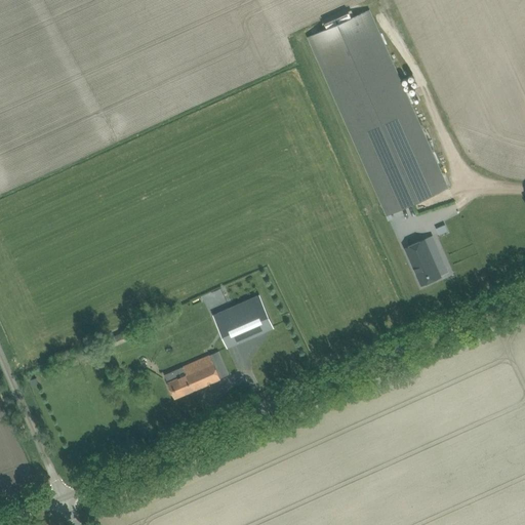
[(449,188),(370,9),(368,9),(309,36),(388,215),(449,188)]
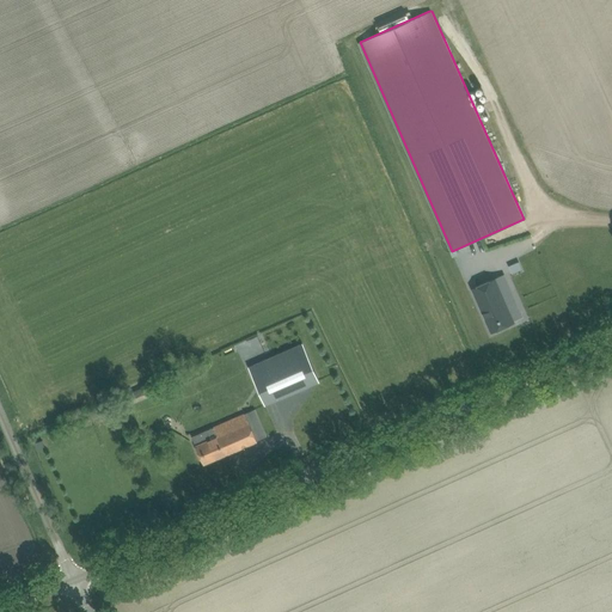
[(503,275),(473,288),(491,331),(514,322),(506,304),(514,300),(503,275)]
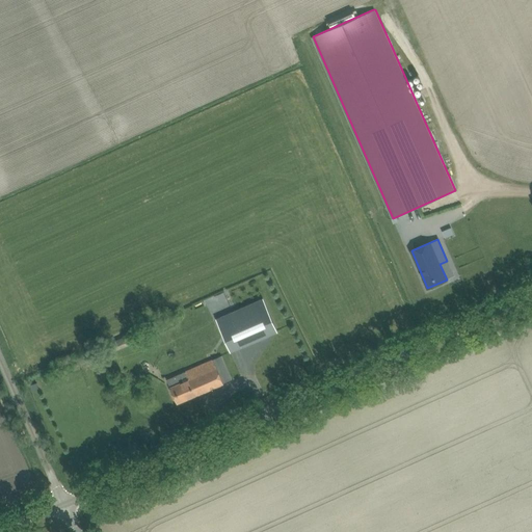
[(277,331),(263,298),(217,319),(232,352),(277,331)]
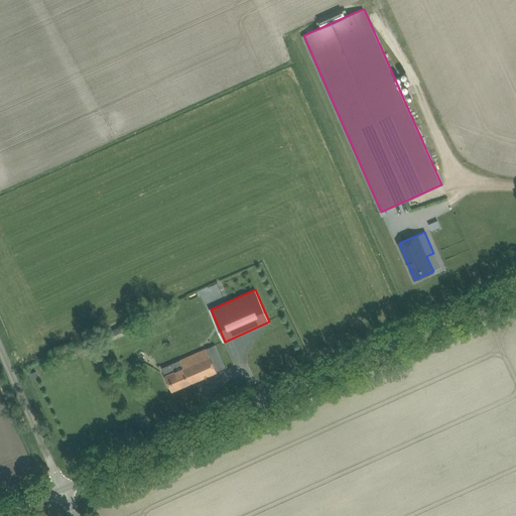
[(172,373),(165,375),(165,376),(168,382),(172,391),(225,368),(221,359),(215,346),(200,352),(190,356),(179,361),(169,366),(172,373)]
